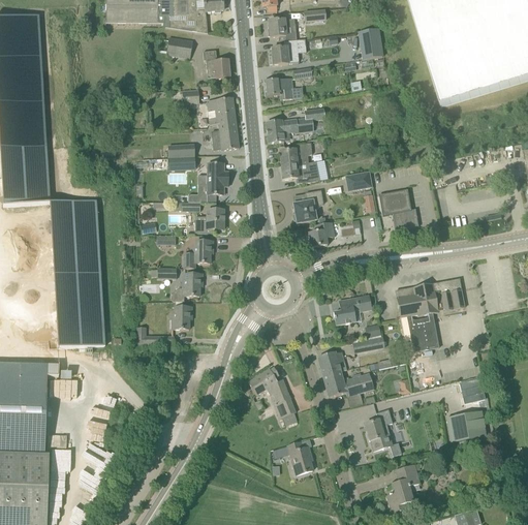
[(158,13),(158,0),(106,0),(106,22),(164,22),(163,26),(208,32),(206,10),(198,10),(197,0),(169,0),(169,13),(158,13)]
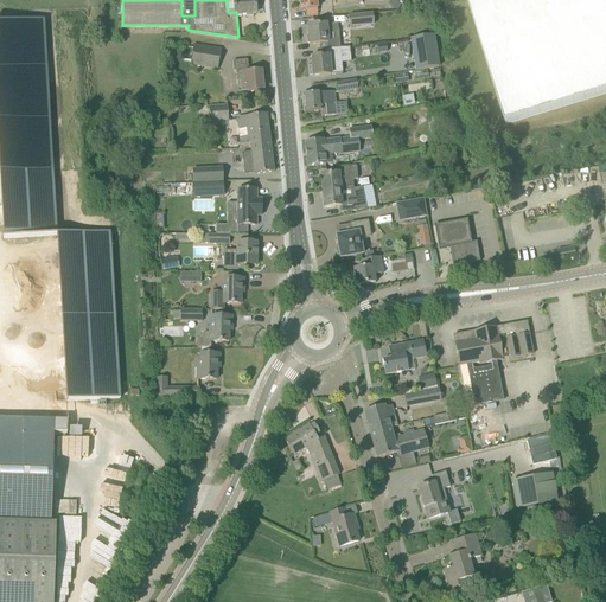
[(227,0),(228,12),(236,12),(247,11),(247,13),(254,12),(254,10),(256,10),(255,0),(227,0)]
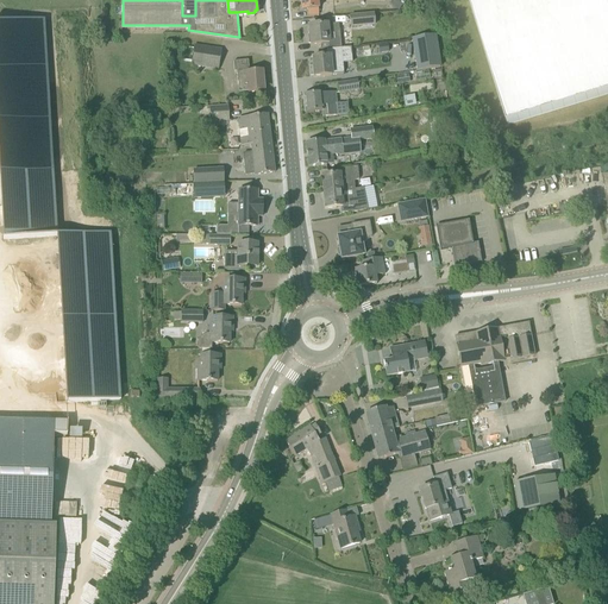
[(301,0),(302,6),(302,7),(308,6),(309,12),(319,11),(318,0),(301,0)]
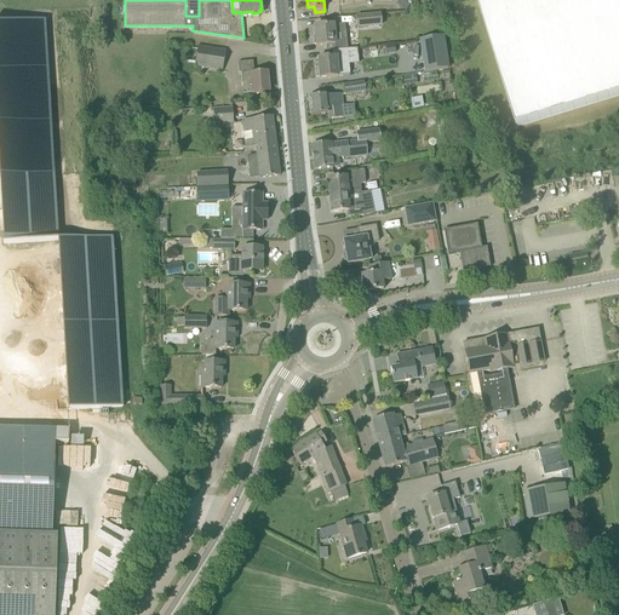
[(479,0),(517,124),(618,91),(618,0),(479,0)]
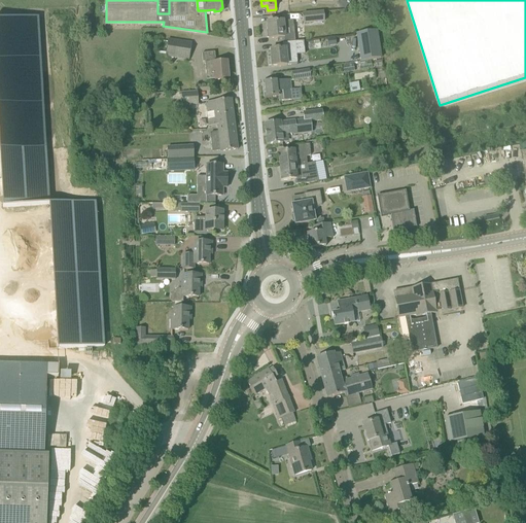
[(324,10),(304,11),(305,22),(325,21),(324,10)]
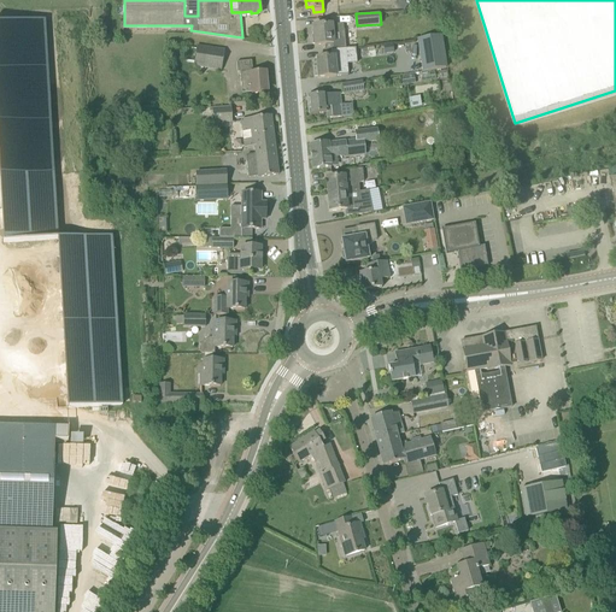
[(316,40),(316,42),(324,41),(326,46),(332,46),(346,45),(344,13),(329,15),(329,22),(314,23),(315,33),(312,33),(314,40),(316,40)]
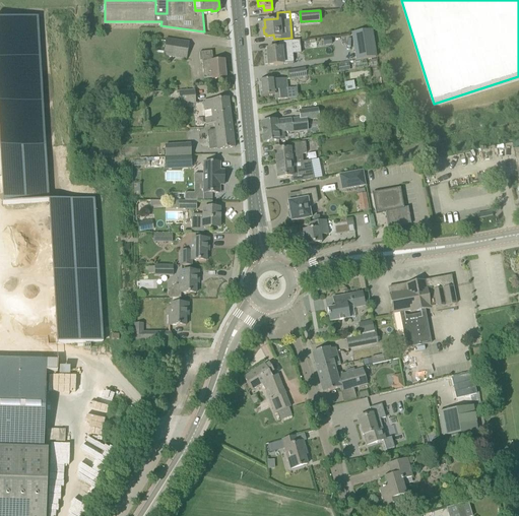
[(352,29),(357,57),(377,54),(373,26),(352,29)]
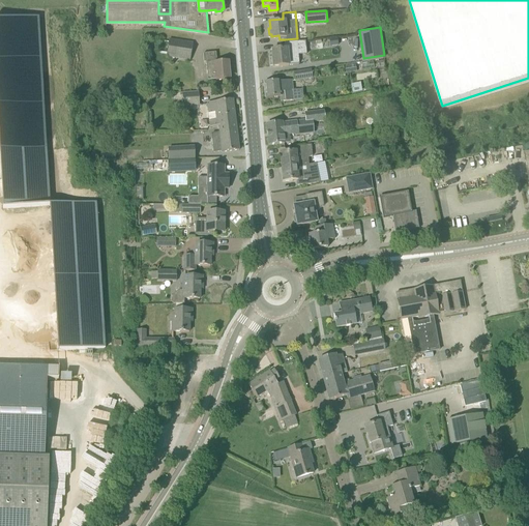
[(170,36),(167,54),(190,57),(194,39),(170,36)]
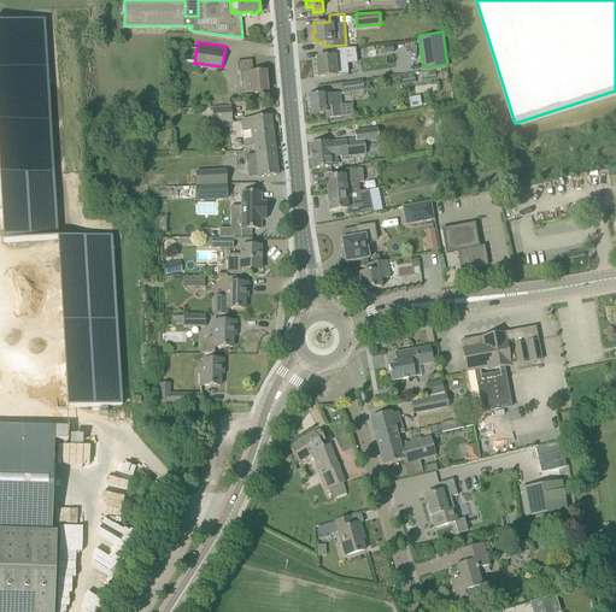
[(346,60),(356,59),(355,43),(346,45),(332,46),(333,53),(317,54),(318,64),(315,64),(316,72),(318,72),(318,74),(338,72),(347,71),(346,60)]
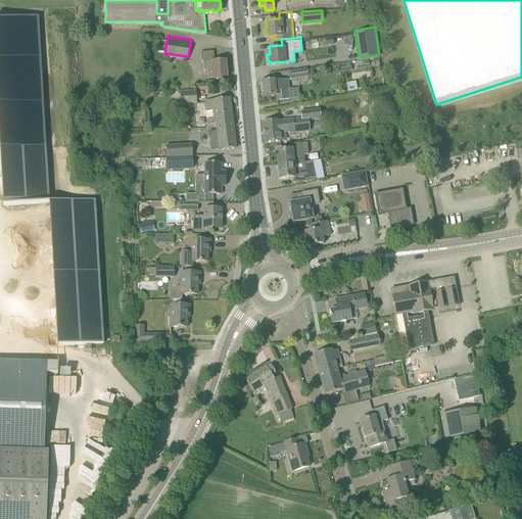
[(227,75),(226,58),(215,59),(214,48),(201,49),(201,58),(204,58),(205,68),(214,71),(214,76),(227,75)]
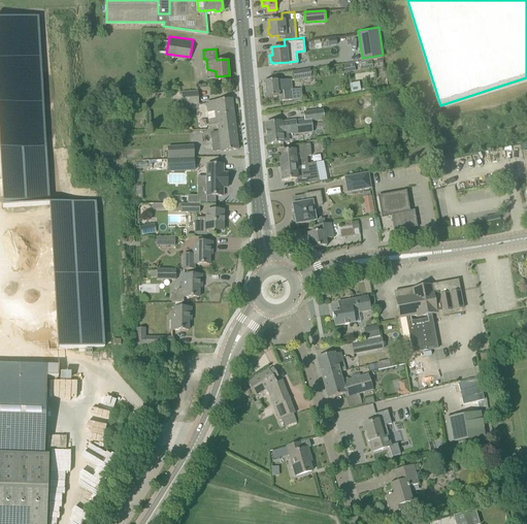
[(310,66),(293,69),(294,77),(311,75),(310,66)]
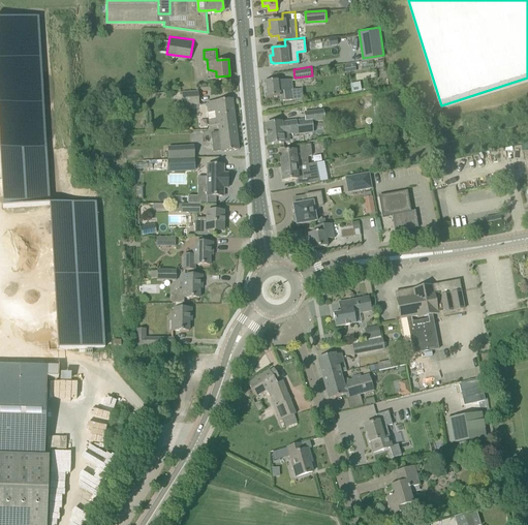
[(281,98),(294,97),(304,96),(303,86),(293,87),(292,76),(280,78),(264,80),(266,95),(280,93),(281,98)]
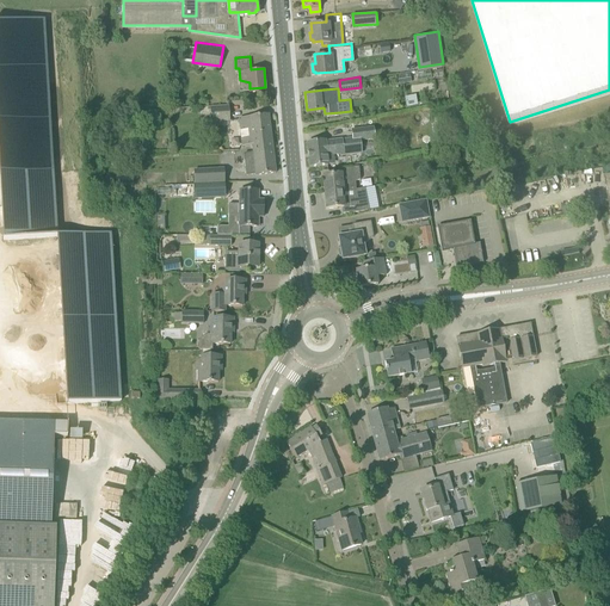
[(229,101),(210,103),(211,119),(230,118),(229,101)]
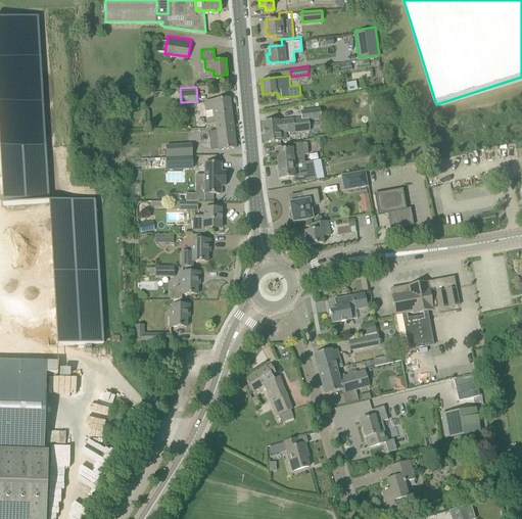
[(205,98),(208,121),(233,118),(231,95),(205,98)]
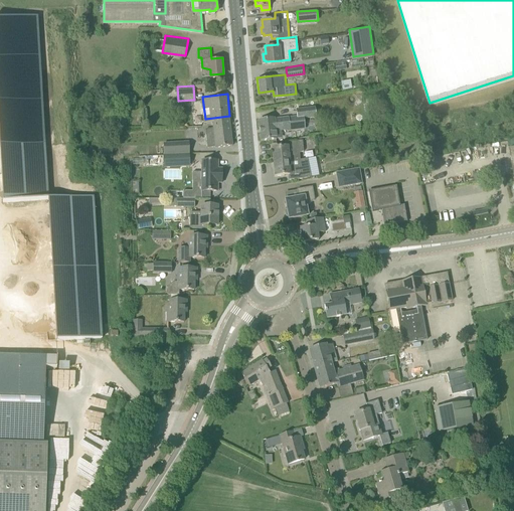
[(316,115),(315,104),(296,106),(298,117),(316,115)]
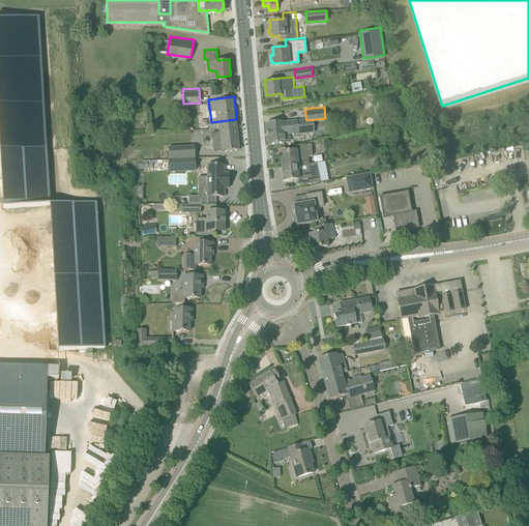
[(110,112),(110,124),(122,123),(122,119),(126,119),(126,111),(110,112)]
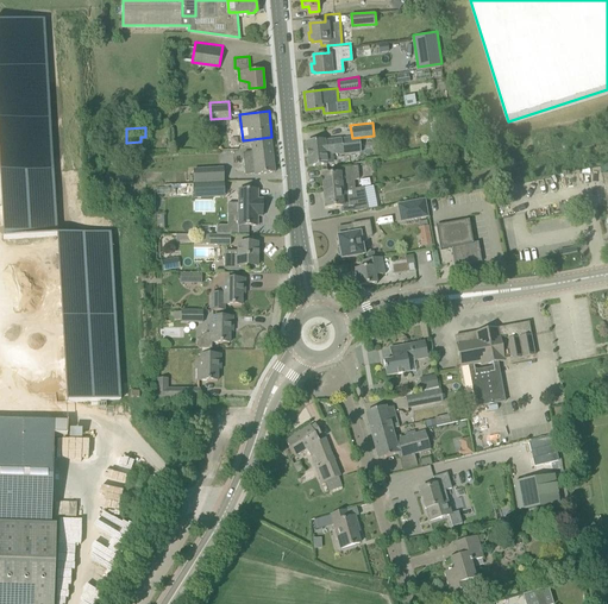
[(350,139),(349,134),(342,136),(325,137),(306,139),(309,163),(328,161),(327,151),(340,150),(340,151),(356,150),(355,140),(351,140),(350,139)]
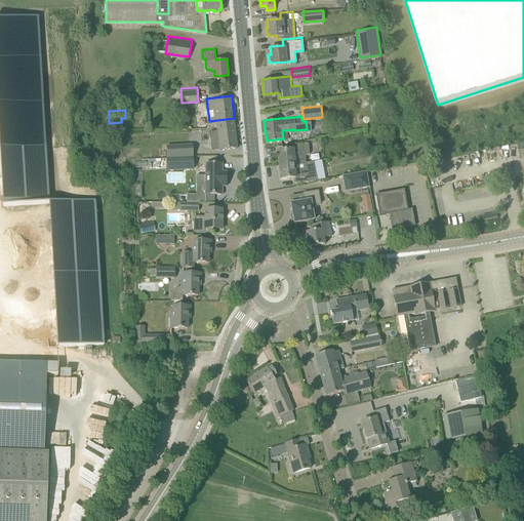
[(238,146),(234,118),(209,121),(209,123),(217,122),(217,128),(209,129),(212,149),(220,148),(238,146)]
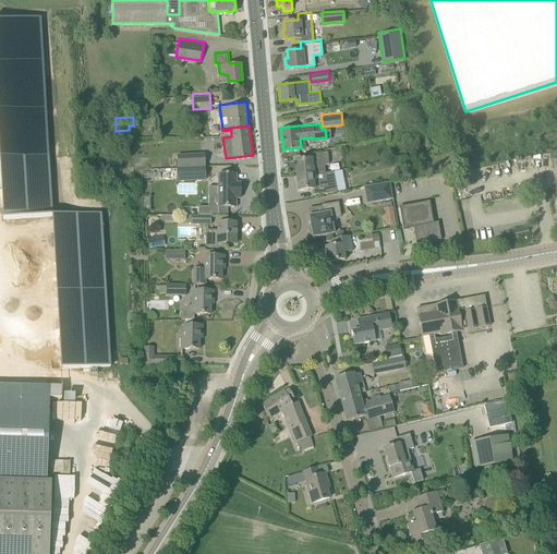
[(295,158),(298,172),(326,170),(325,163),(329,161),(328,149),(310,151),(311,157),(295,158)]
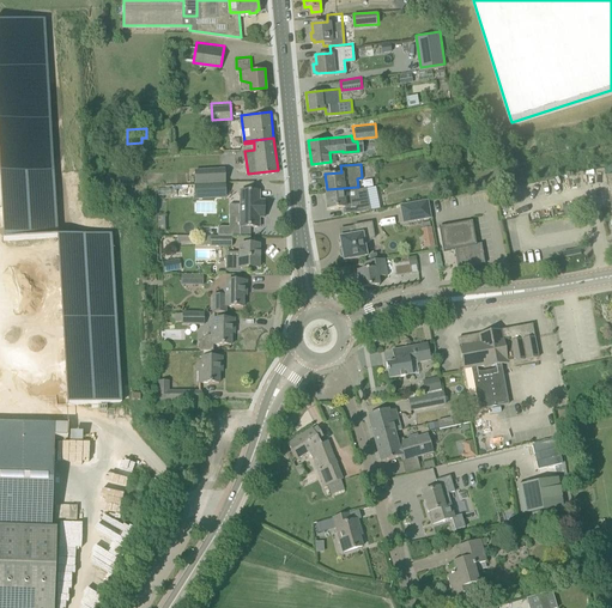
[(0,235),(52,233),(59,401),(120,399),(113,229),(58,231),(55,165),(0,166),(0,235)]
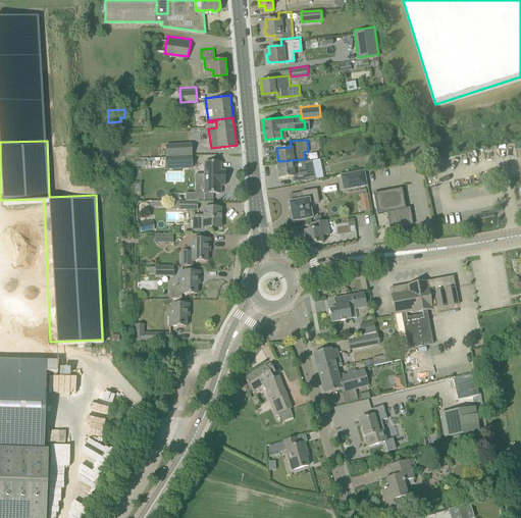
[(193,142),(183,142),(166,143),(167,154),(194,153),(193,142)]
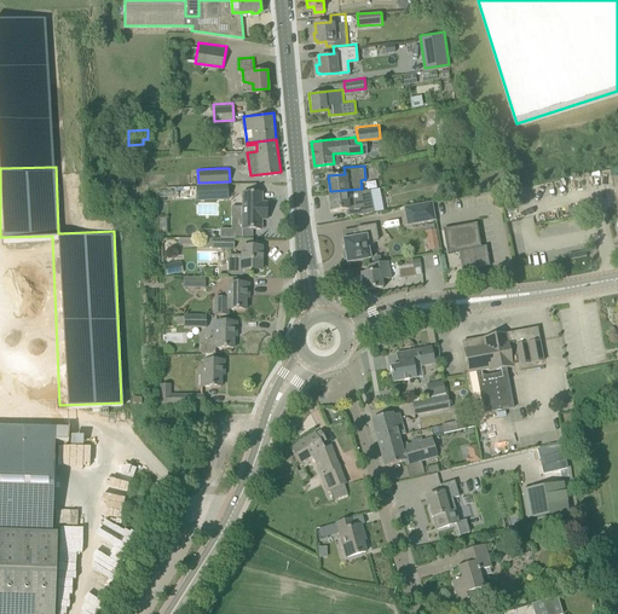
[(449,190),(457,189),(456,178),(448,179),(449,190)]
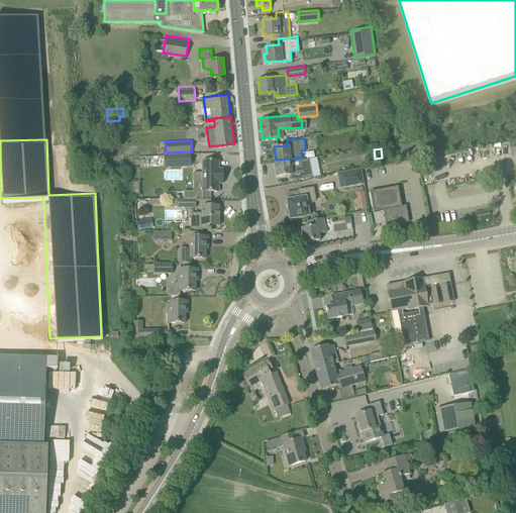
[(192,160),(192,151),(178,152),(167,152),(168,161),(168,167),(184,167),(183,160),(192,160)]
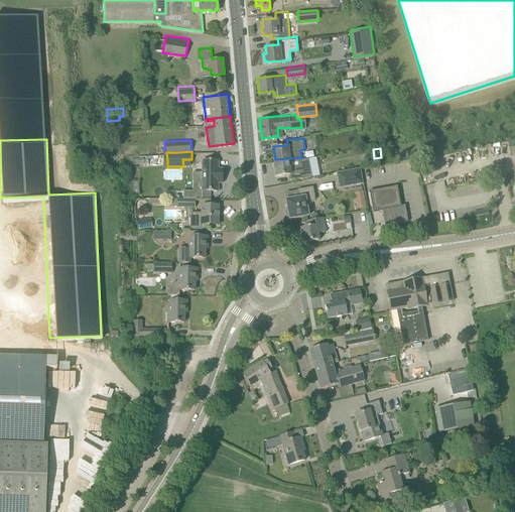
[(289,172),(290,177),(302,176),(312,174),(309,155),(301,157),(275,159),(276,173),(289,172)]
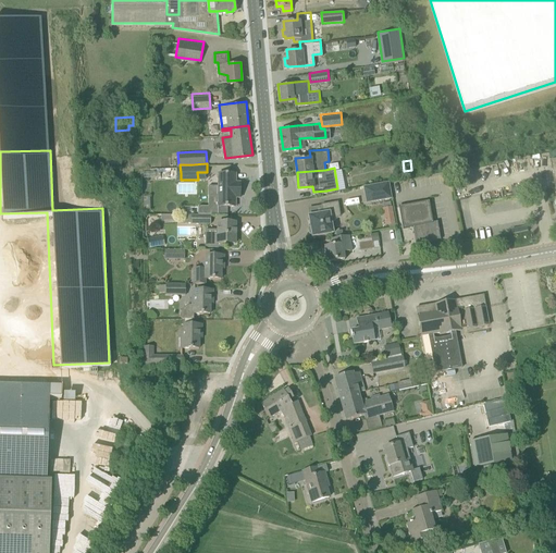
[(236,180),(236,171),(219,171),(219,193),(218,193),(218,200),(219,200),(219,204),(236,204),(236,195),(241,195),(241,180),(236,180)]
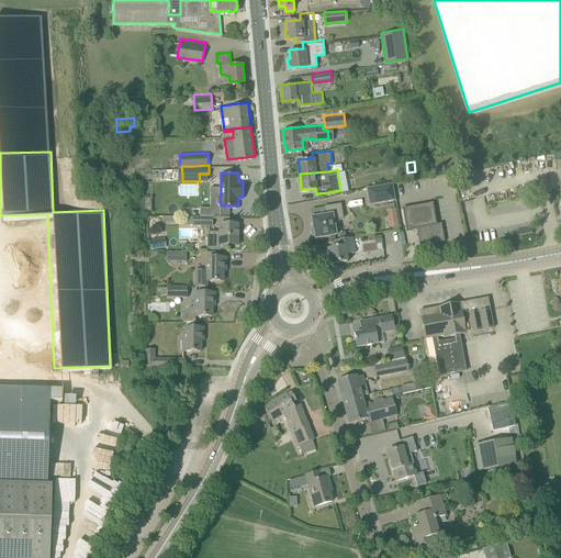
[(392,181),(368,186),(370,201),(395,197),(392,181)]
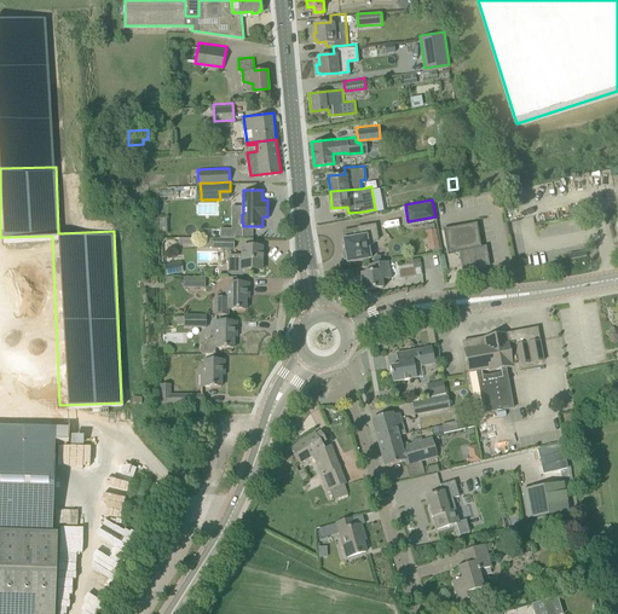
[(490,262),(489,255),(486,243),(481,243),(478,220),(445,226),(450,250),(460,248),(463,267),(490,262)]
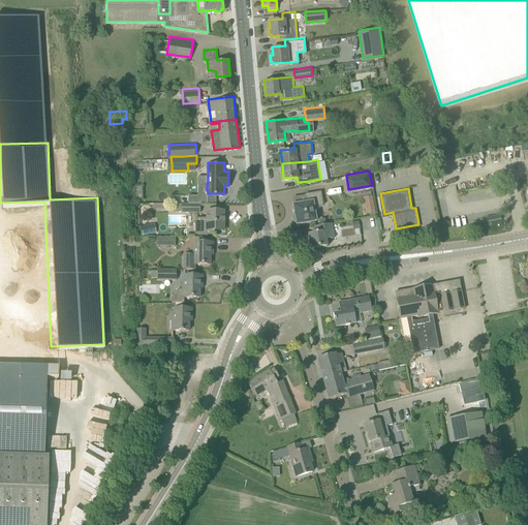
[(293,203),(294,206),(296,206),(296,210),(294,210),(296,212),(293,214),(294,218),(297,220),(298,222),(316,218),(315,209),(323,203),(321,189),(306,191),(307,201),(293,203)]
